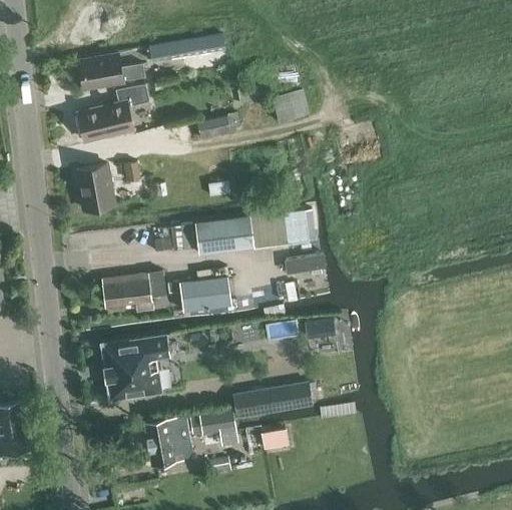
[(148,47),(150,62),(224,50),(222,35),(148,47)]
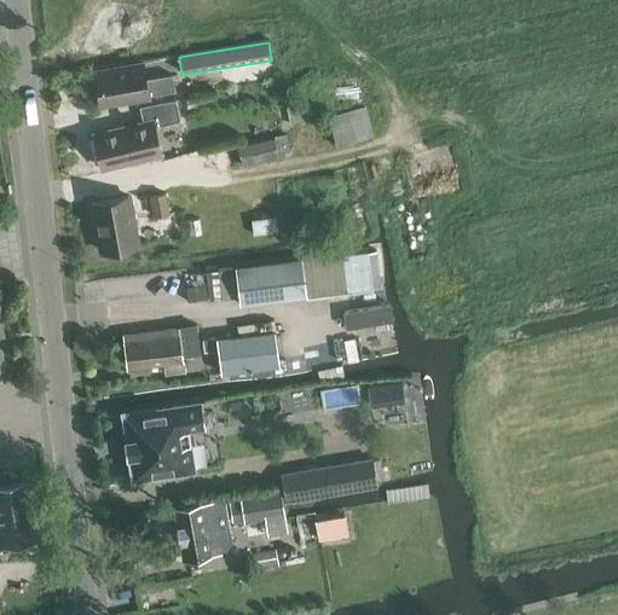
[(145,82),(143,67),(93,75),(99,108),(148,100),(148,98),(174,94),(172,77),(145,82)]
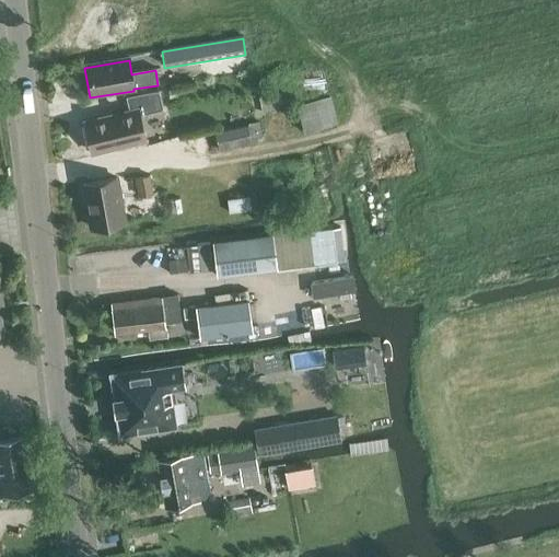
[(84,124),(91,154),(144,141),(139,117),(162,112),(158,93),(125,99),(129,113),(84,124)]
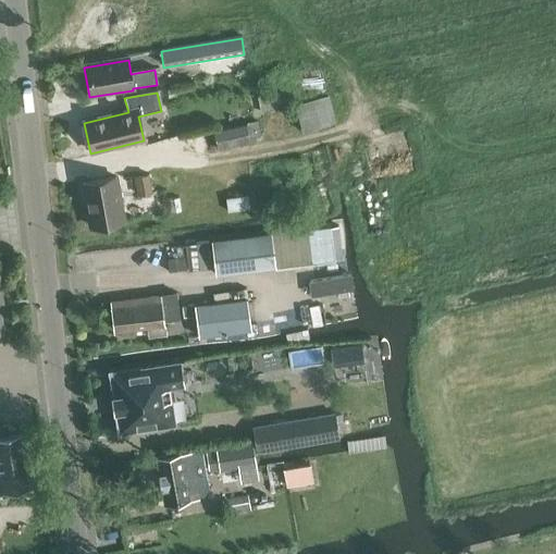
[(280,110),(276,95),(259,98),(262,113),(280,110)]
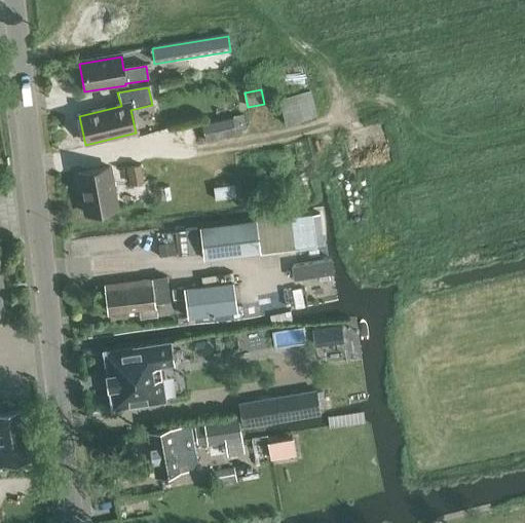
[(311,91),(295,96),(278,101),(286,126),(302,122),(317,118),(311,91)]
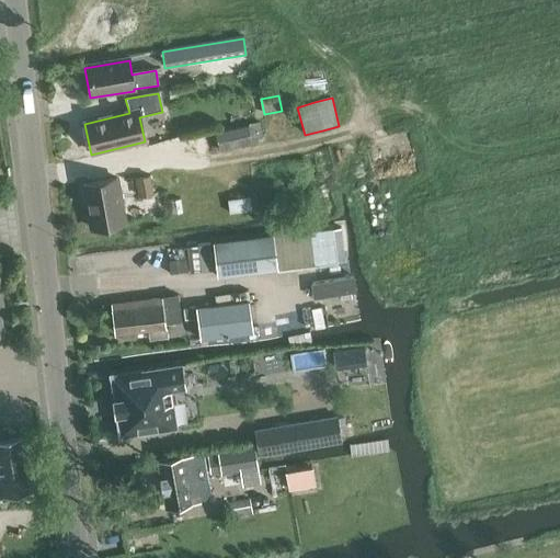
[(215,135),(218,152),(251,146),(251,143),(262,140),(259,125),(215,135)]
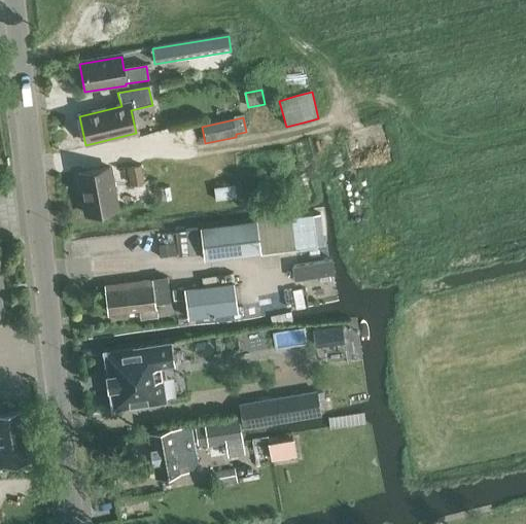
[(128,171),(131,187),(143,184),(139,169),(128,171)]
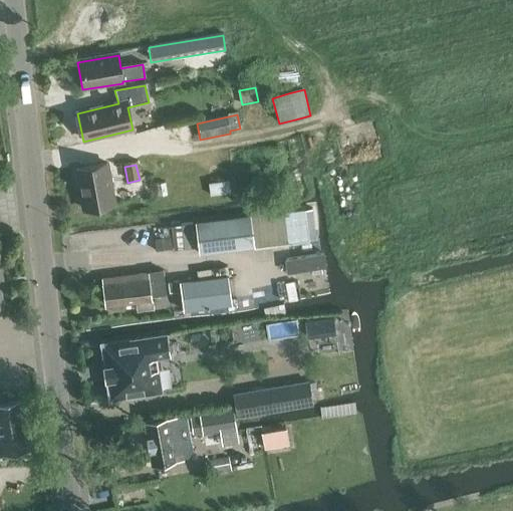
[(76,171),(83,211),(113,206),(106,166),(76,171)]
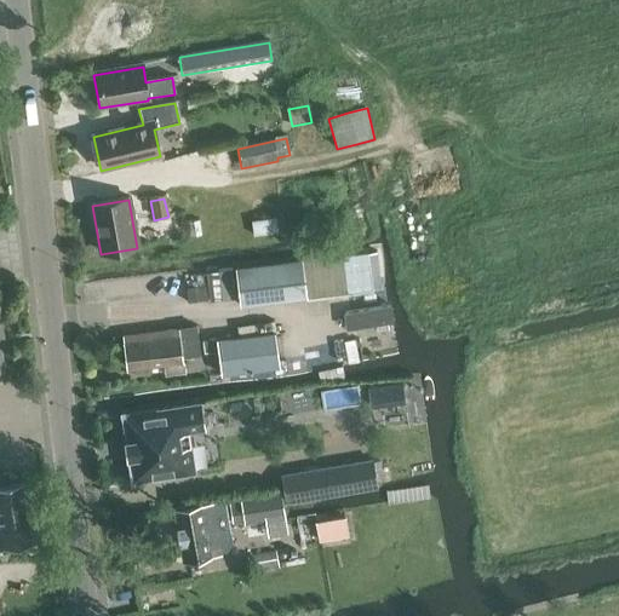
[(251,223),(253,237),(278,235),(274,220),(251,223)]
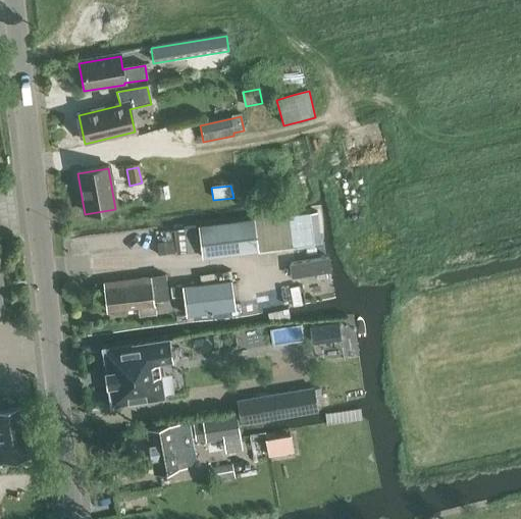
[(310,214),(271,217),(197,226),(201,260),(313,246),(310,214)]
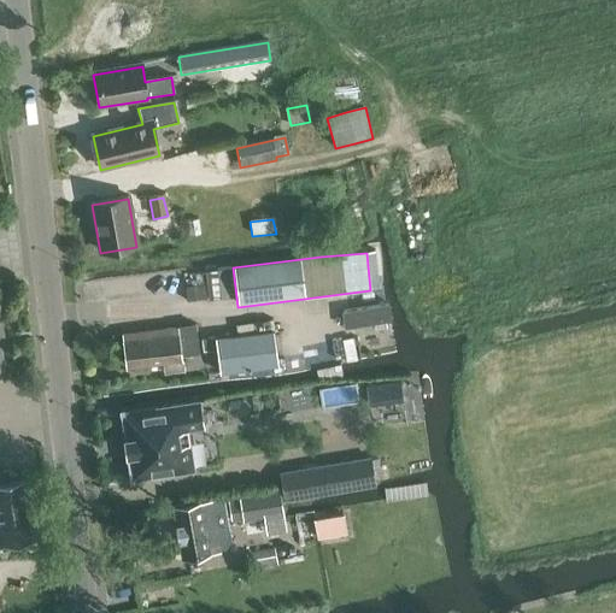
[(122,336),(127,369),(164,364),(165,373),(185,371),(183,357),(199,354),(194,325),(122,336)]
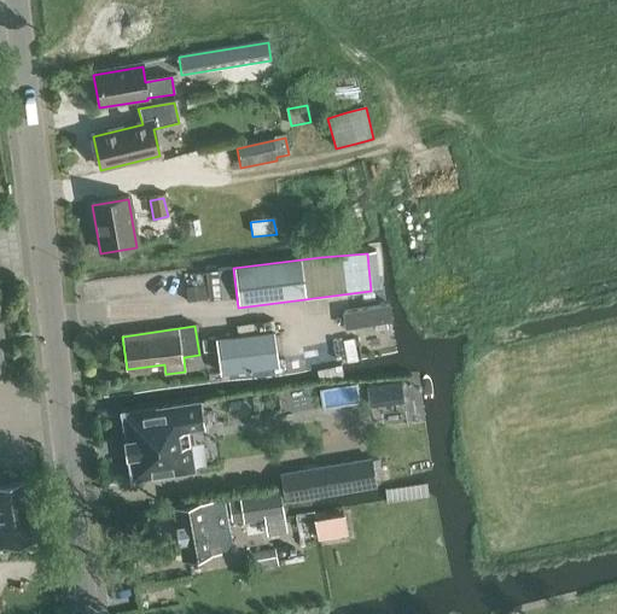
[(216,340),(220,376),(278,370),(274,334),(216,340)]
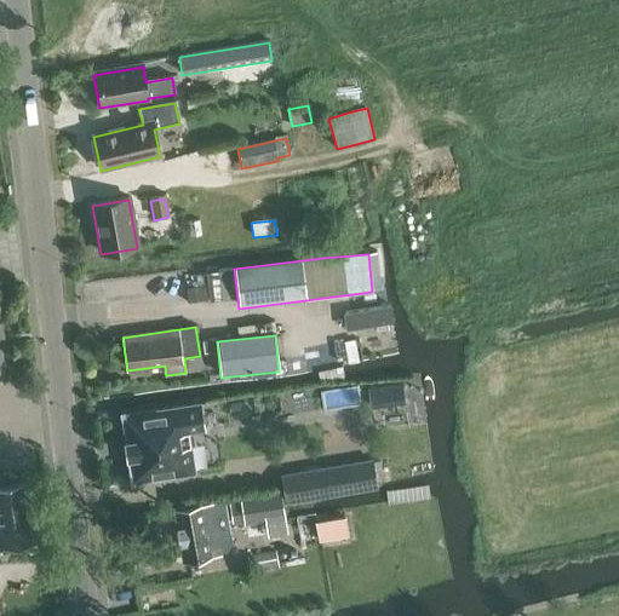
[(120,415),(121,418),(125,442),(124,442),(126,459),(127,459),(131,483),(131,487),(133,485),(133,483),(194,475),(188,435),(204,432),(200,406),(124,416),(122,414),(120,415)]
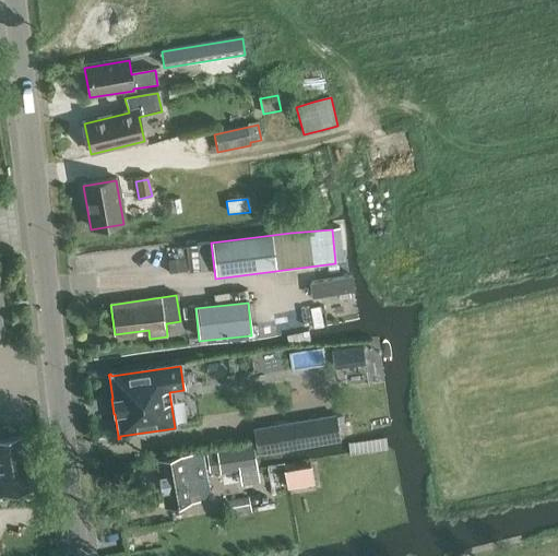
[(273,434),(253,436),(257,457),(337,444),(333,416),(272,427),(273,434)]
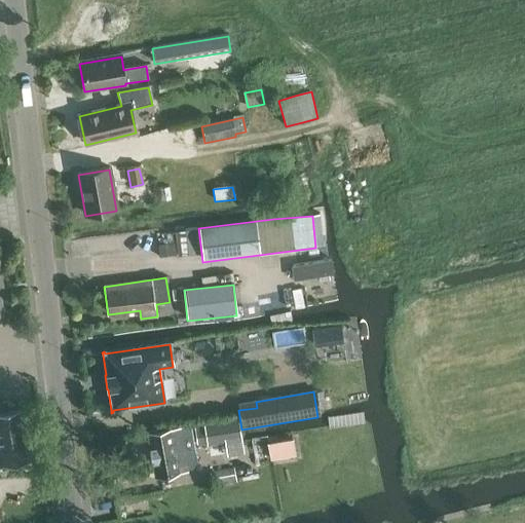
[(0,467),(28,462),(20,412),(0,415),(0,467)]
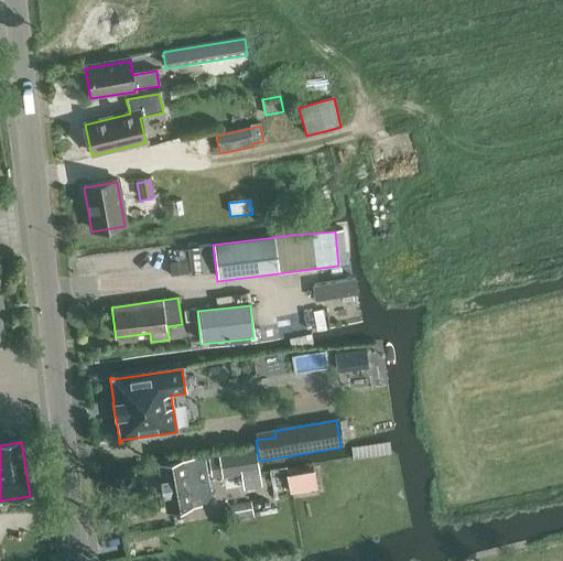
[(210,478),(222,476),(222,479),(259,473),(255,449),(207,457),(210,478)]
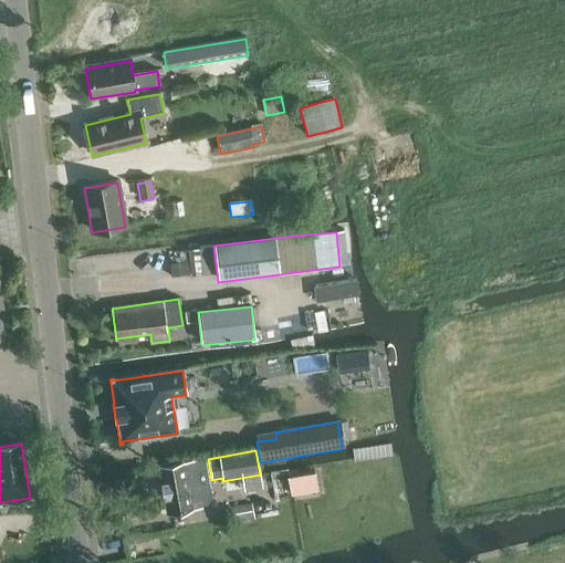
[(159,468),(164,491),(209,483),(206,460),(159,468)]
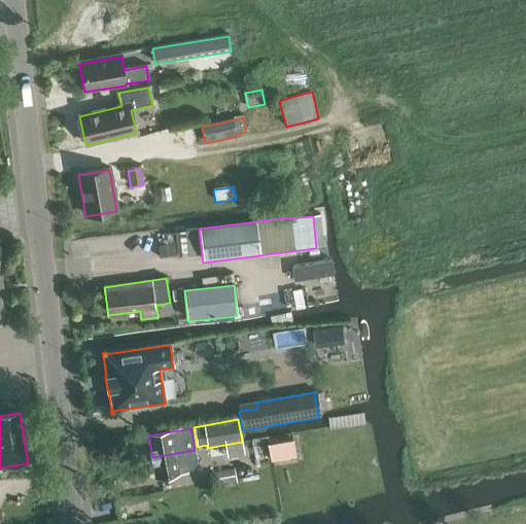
[(268,442),(270,461),(297,457),(295,439),(268,442)]
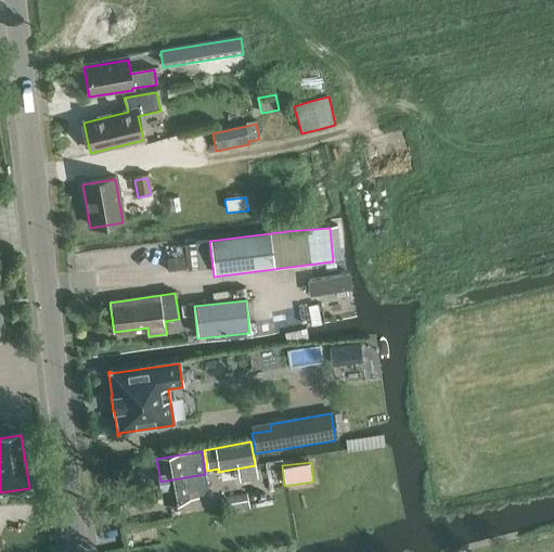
[(205,474),(160,482),(165,505),(198,499),(196,489),(207,487),(205,474)]
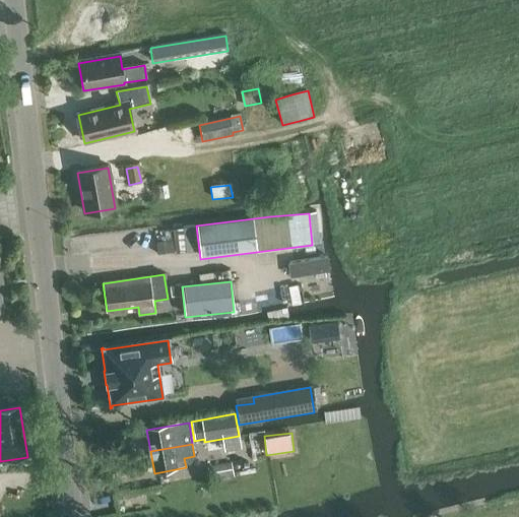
[(234,472),(250,469),(247,453),(232,455),(234,472)]
